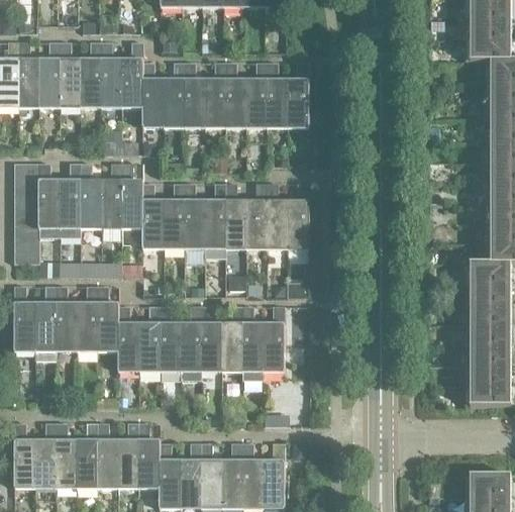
[(511,21),(511,1),(469,1),(469,21),(511,21)]
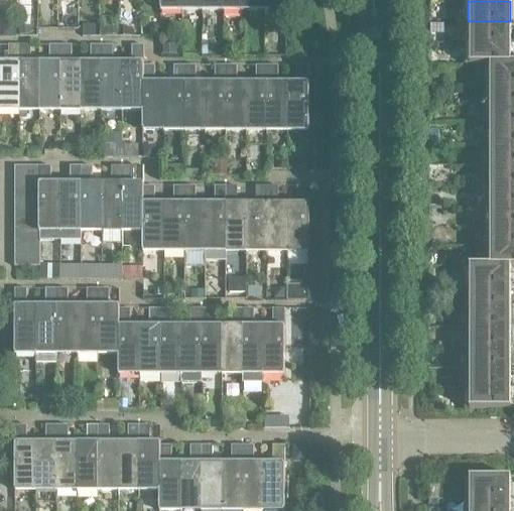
[(14,20),(1,20),(1,33),(14,33),(14,20)]
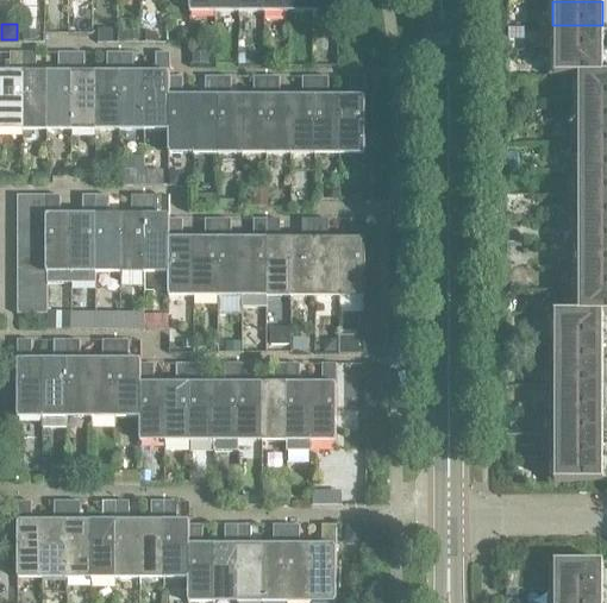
[(180,26),(175,30),(175,36),(188,36),(188,25),(180,26)]
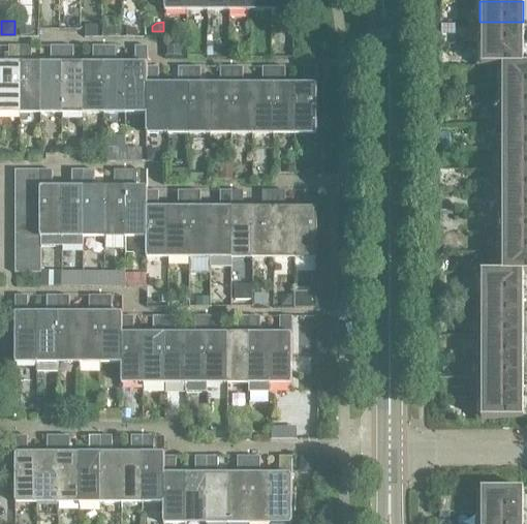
[(523,42),(523,22),(479,22),(479,42),(523,42)]
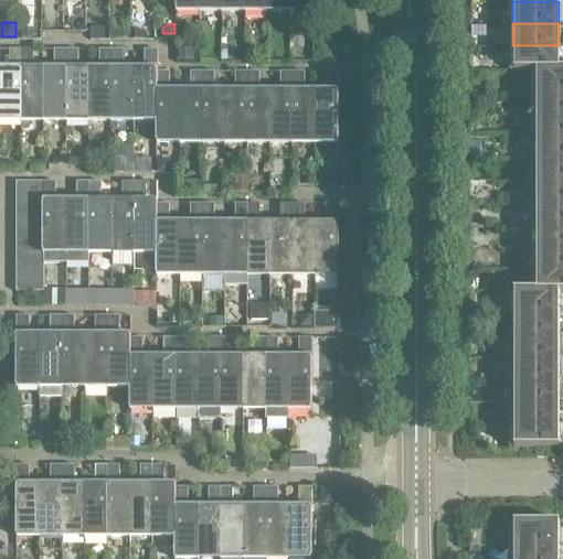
[(20,24),(20,35),(31,35),(31,25),(20,24)]
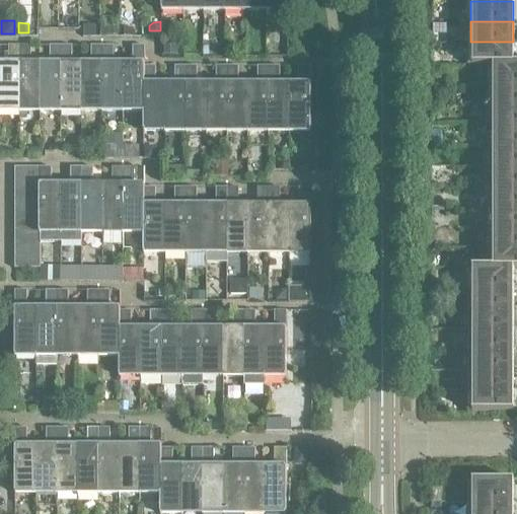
[(94,22),(82,22),(82,33),(94,32),(94,22)]
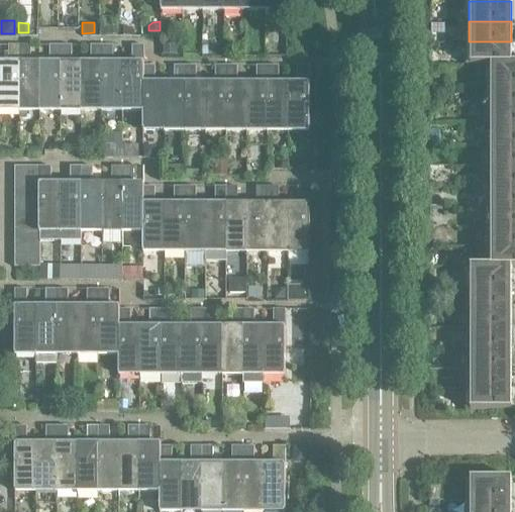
[(106,22),(106,32),(116,32),(116,23),(106,22)]
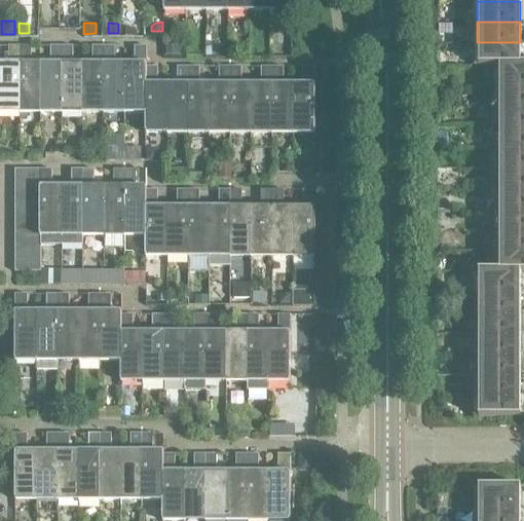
[(134,25),(119,25),(119,34),(134,34),(134,25)]
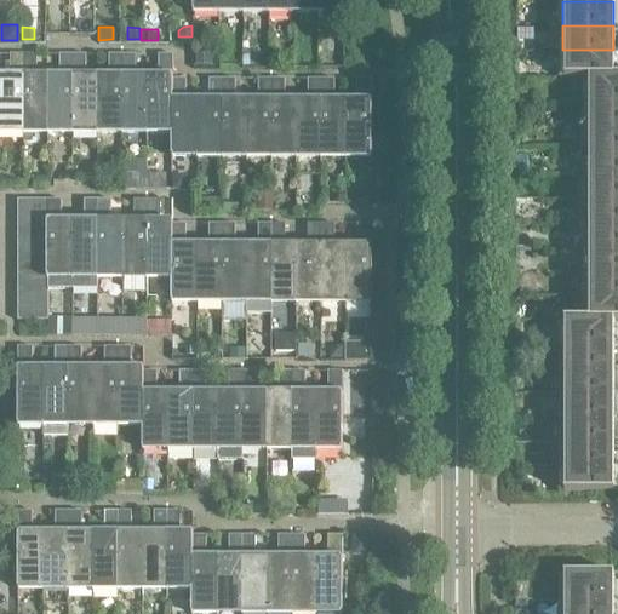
[(211,50),(194,50),(194,62),(211,61),(211,50)]
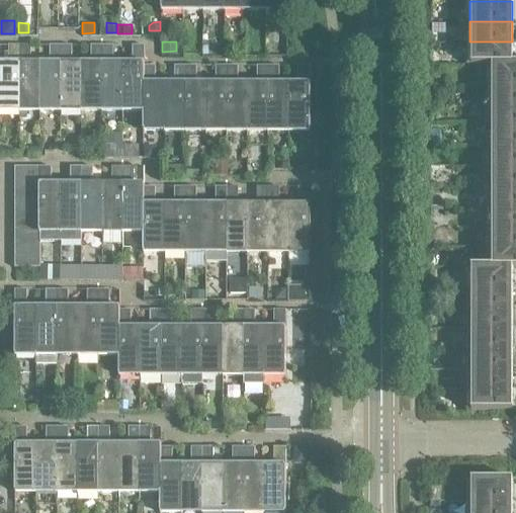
[(512,62),(512,41),(469,41),(469,63),(490,63),(490,62),(512,62)]
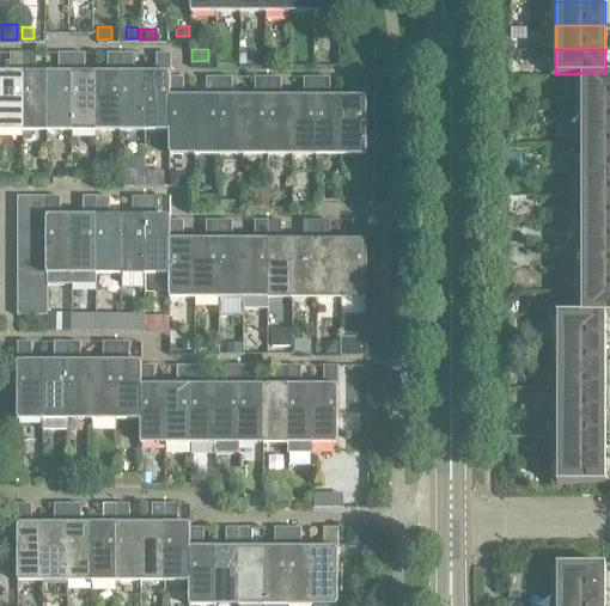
[(0,126),(22,126),(22,50),(8,50),(8,73),(0,72),(0,126)]
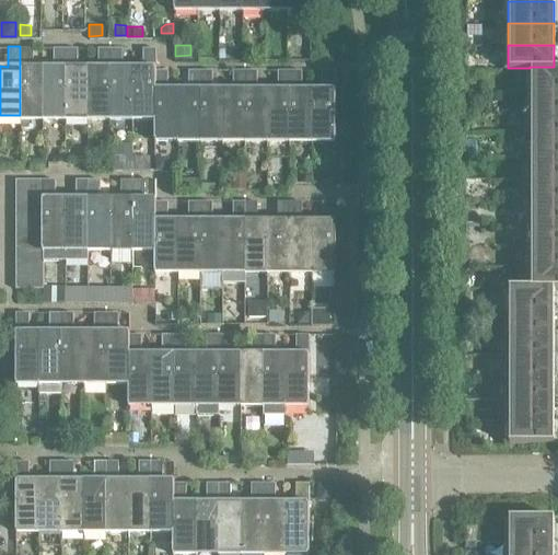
[(20,115),(42,115),(42,67),(32,67),(32,46),(20,46),(20,115)]
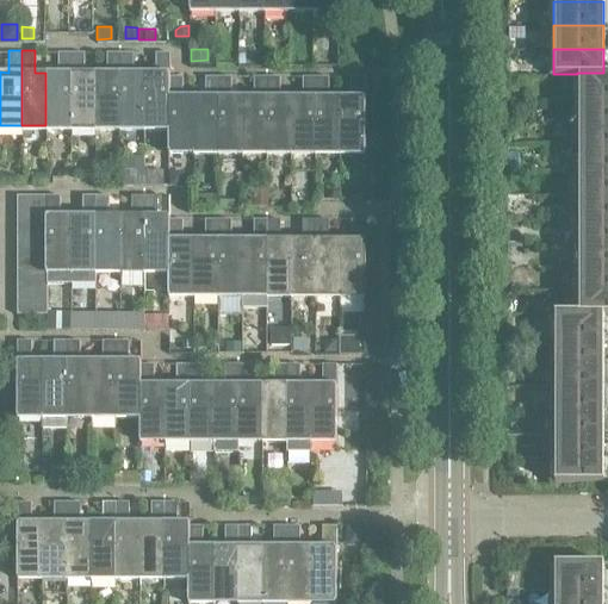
[(70,125),(70,50),(57,50),(57,73),(45,73),(45,125),(70,125)]
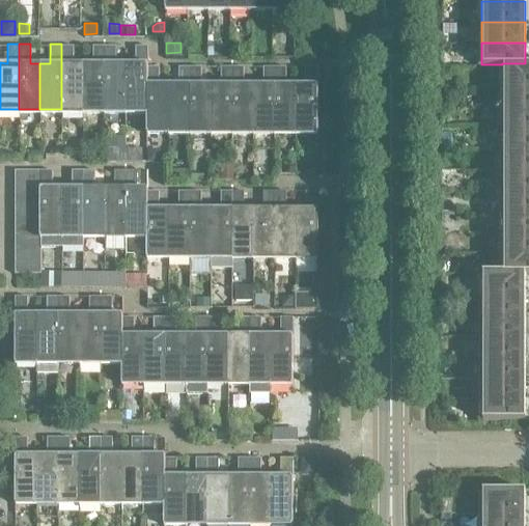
[(61,109),(82,110),(82,63),(73,63),(73,44),(61,44),(61,109)]
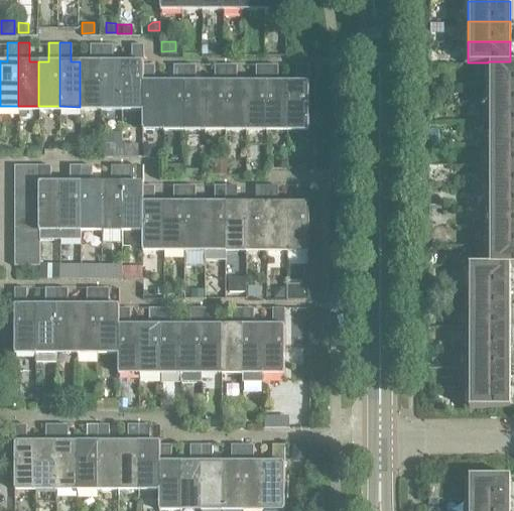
[(101,107),(101,42),(90,42),(90,61),(80,61),(80,107),(101,107)]
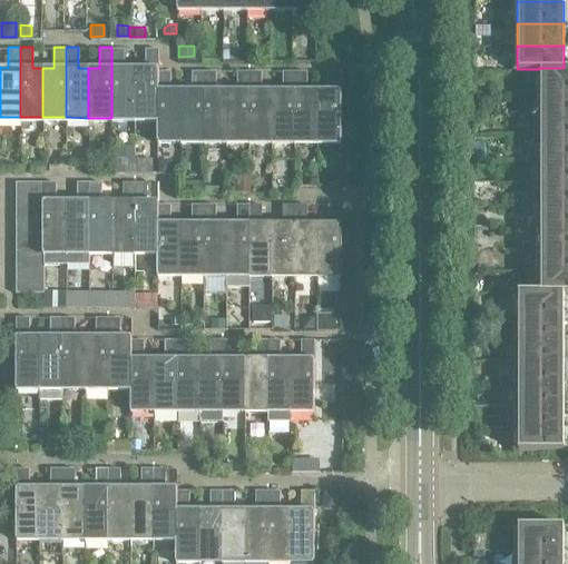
[(111,118),(134,118),(134,68),(124,68),(124,47),(111,47),(111,118)]
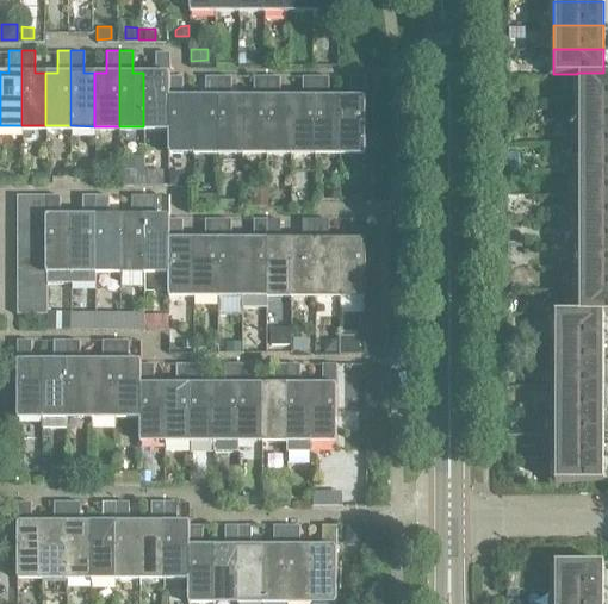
[(167,74),(168,74),(168,50),(155,50),(154,73),(143,73),(143,126),(167,126),(167,74)]
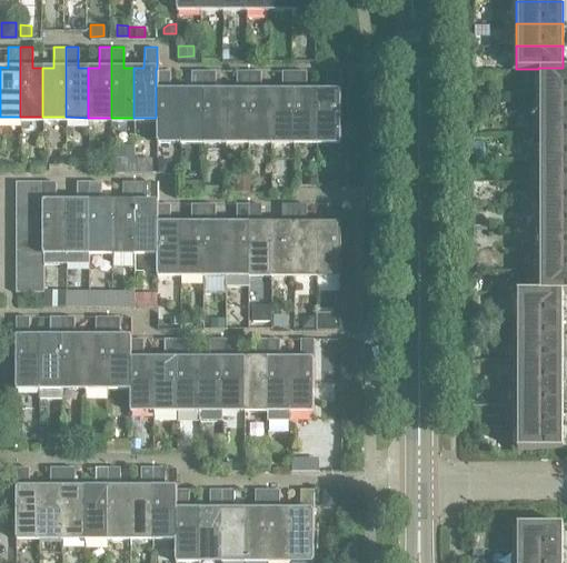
[(566,67),(563,68),(538,68),(538,69),(538,89),(566,89),(566,67)]
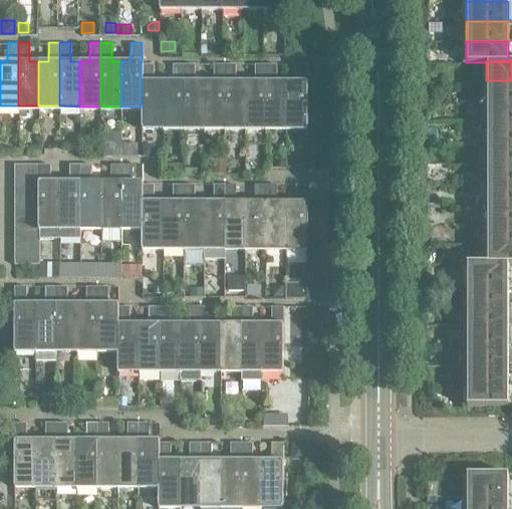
[(141,126),(163,126),(163,81),(153,81),(153,62),(142,62),(141,62),(141,106),(141,126)]
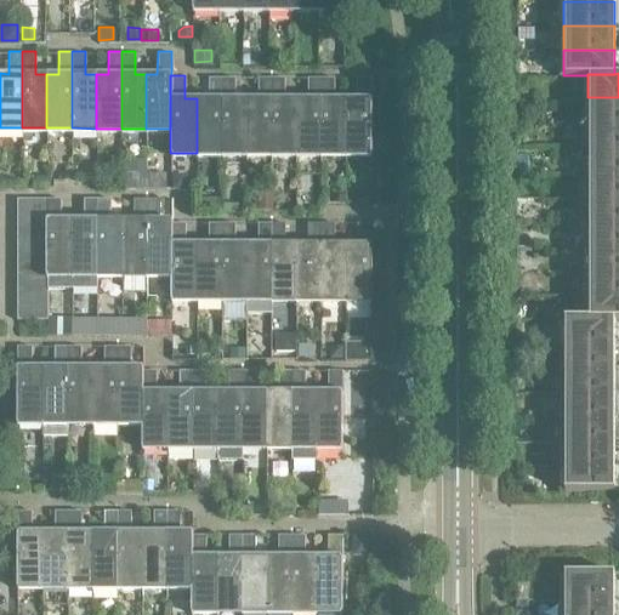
[(221,153),(221,75),(208,75),(208,98),(197,98),(197,153),(221,153)]
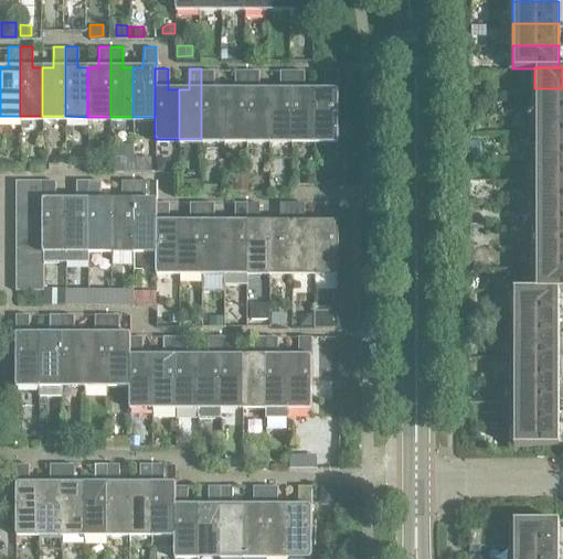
[(201,139),(224,139),(224,89),(213,89),(214,68),(201,68),(201,139)]
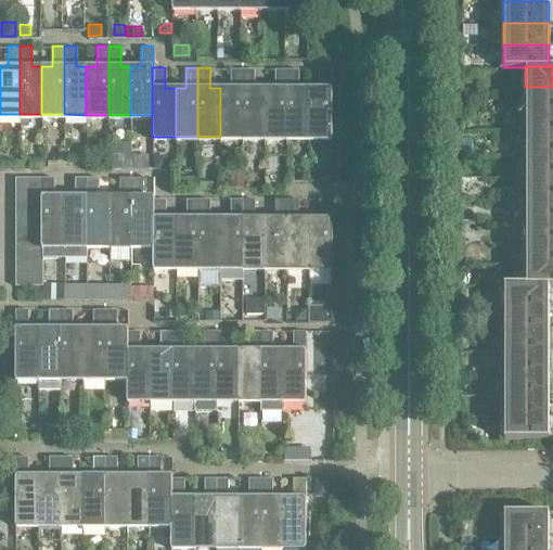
[(242,137),(242,67),(230,67),(230,88),(220,88),(220,137),(242,137)]
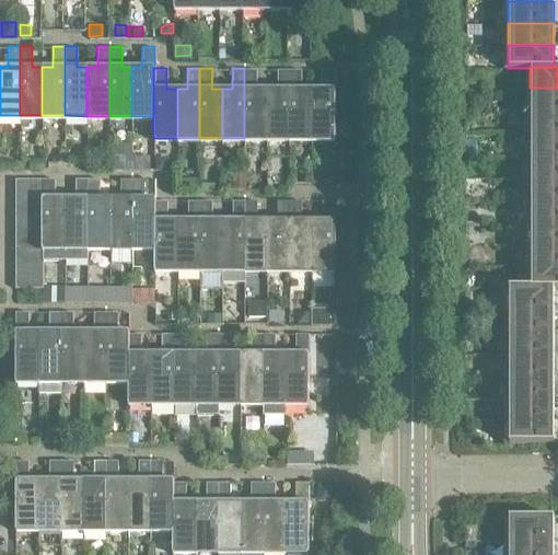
[(244,138),(266,138),(266,89),(256,89),(256,68),(244,68),(244,138)]
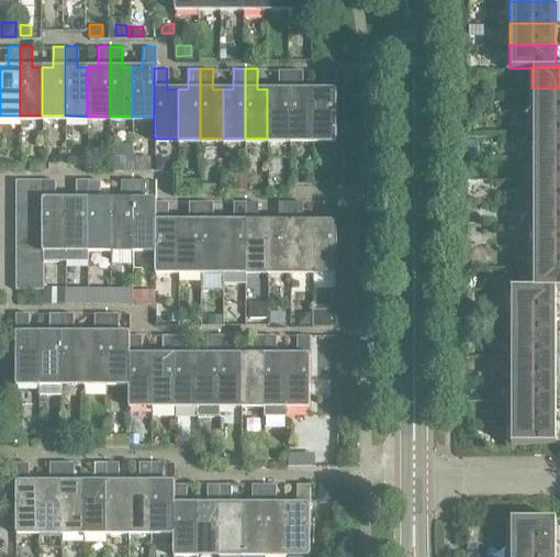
[(290,138),(290,68),(277,69),(277,89),(267,89),(267,138),(290,138)]
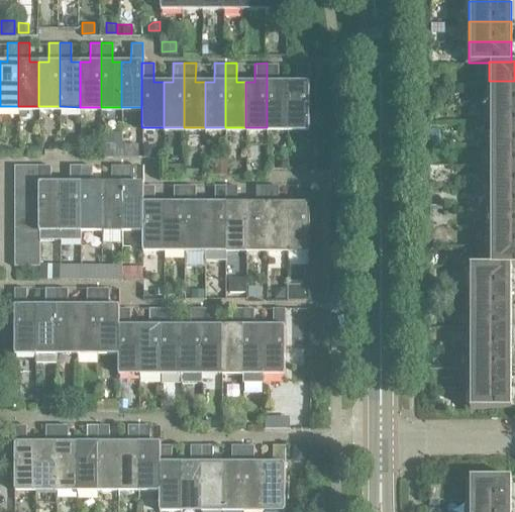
[(267,127),(287,127),(287,82),(278,82),(278,63),(267,63),(267,127)]
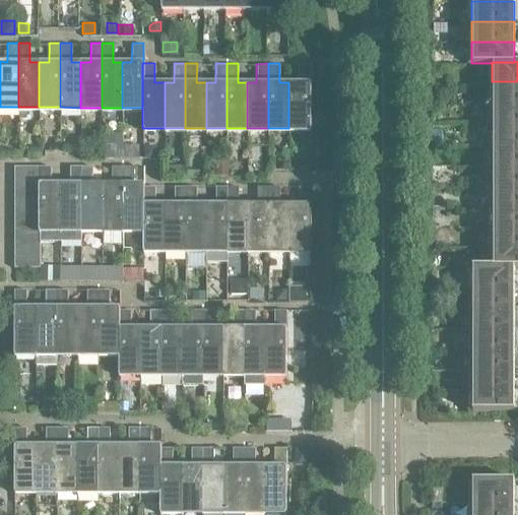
[(311,128),(311,63),(299,63),(299,82),(288,82),(288,128),(311,128)]
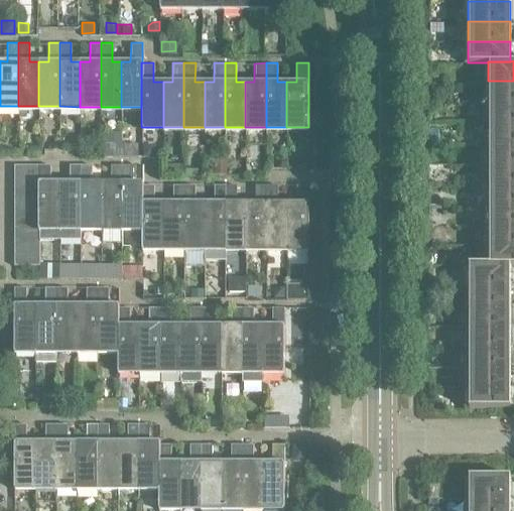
[(513,101),(513,81),(488,81),(488,102),(513,101)]
